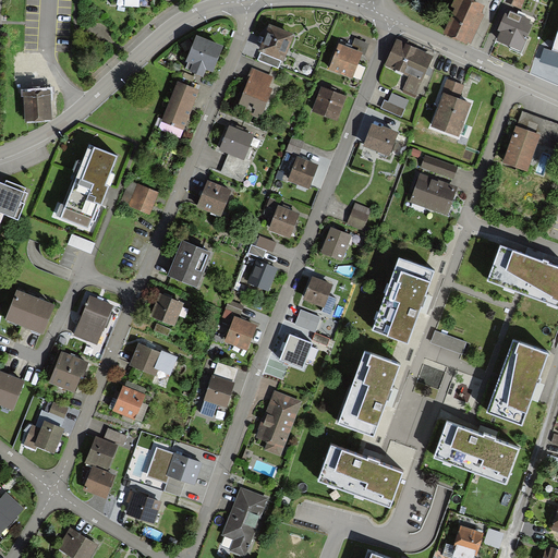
[(457,0),(444,35),(468,45),(482,9),(460,0),(457,0)]
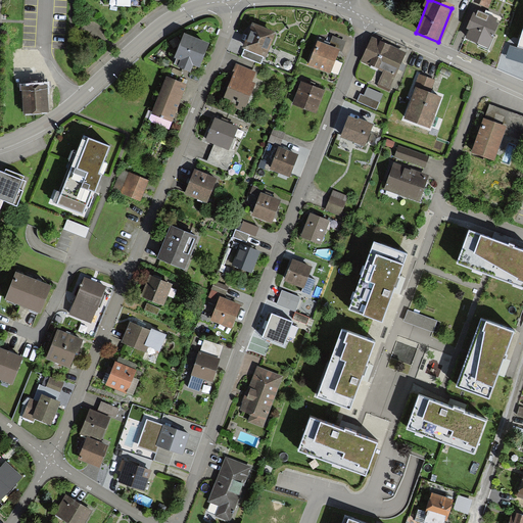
[(467,38),(488,46),(496,24),(475,15),(467,38)]
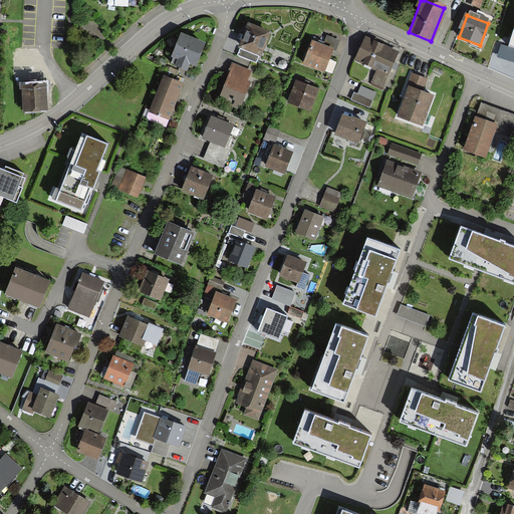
[(248,26),(237,55),(256,63),(268,33),(248,26)]
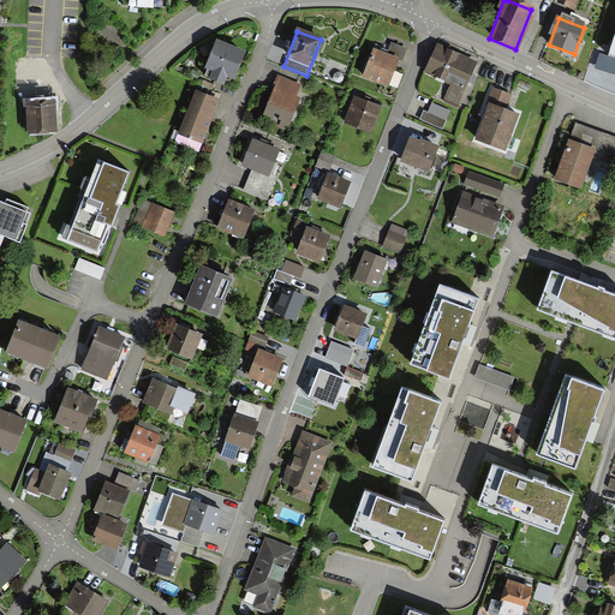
[(234,79),(243,53),(215,43),(207,70),(213,71),(210,79),(221,83),(224,76),(234,79)]
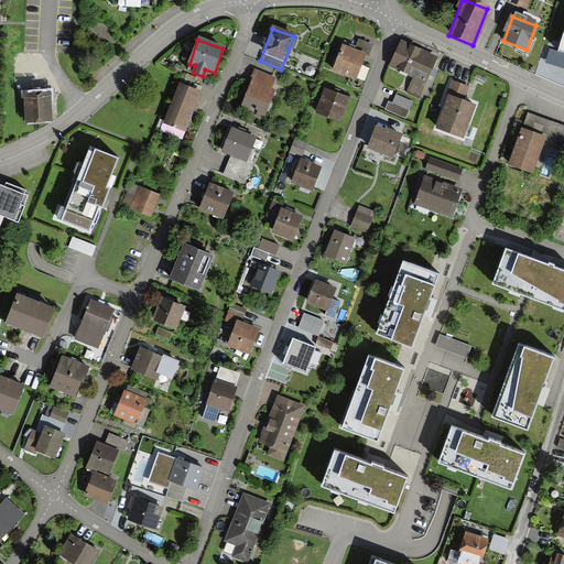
[(372,46),(358,41),(356,46),(370,52),(372,46)]
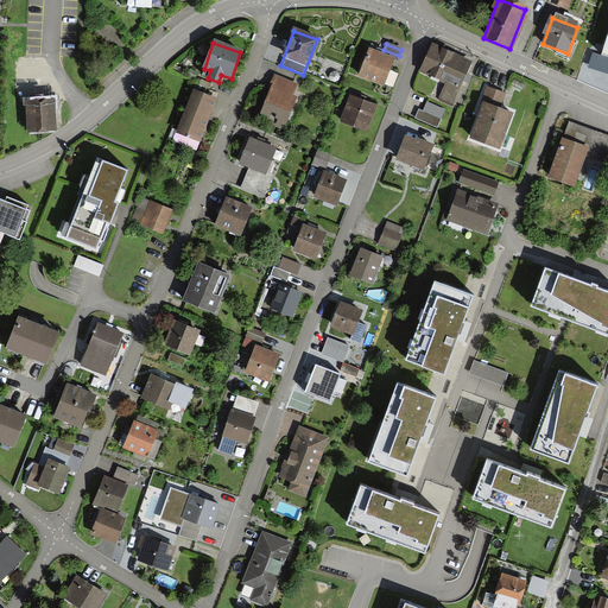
[(469,61),(434,46),(423,73),(447,83),(441,99),(451,103),(469,61)]
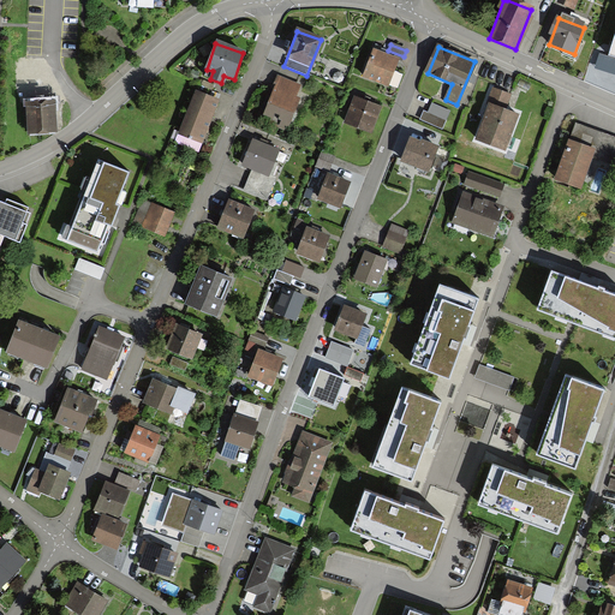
[(372,51),(363,76),(387,85),(396,60),(372,51)]
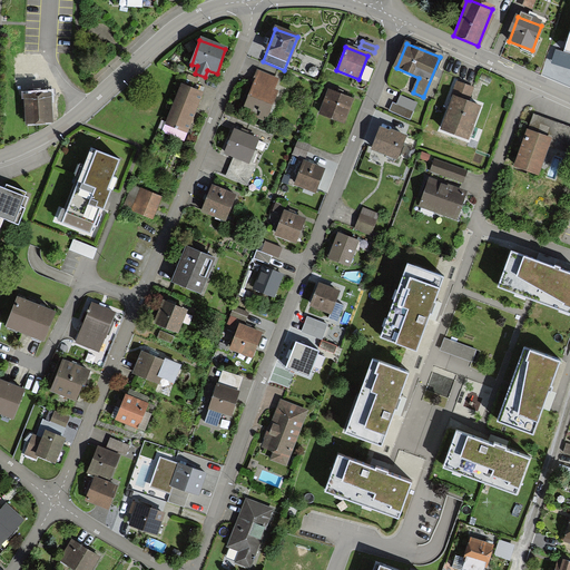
[(27,123),(49,121),(47,71),(40,72),(39,64),(13,65),(15,92),(26,91),(27,123)]
